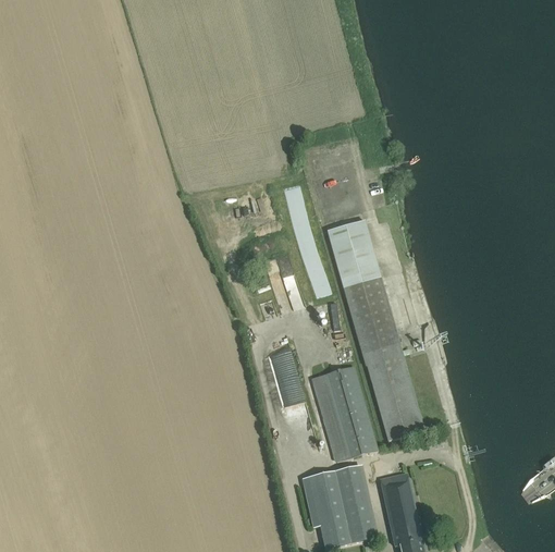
[(328,229),(387,438),(419,429),(359,219),(328,229)]
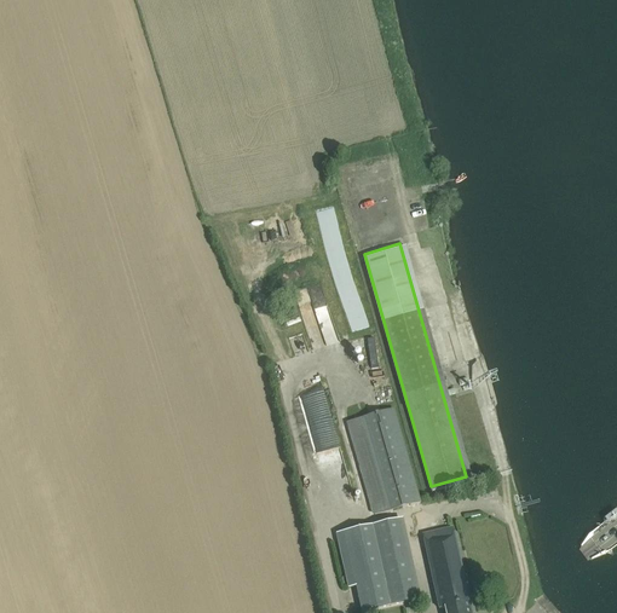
[(313,311),(327,306),(317,277),(304,282),(313,311)]
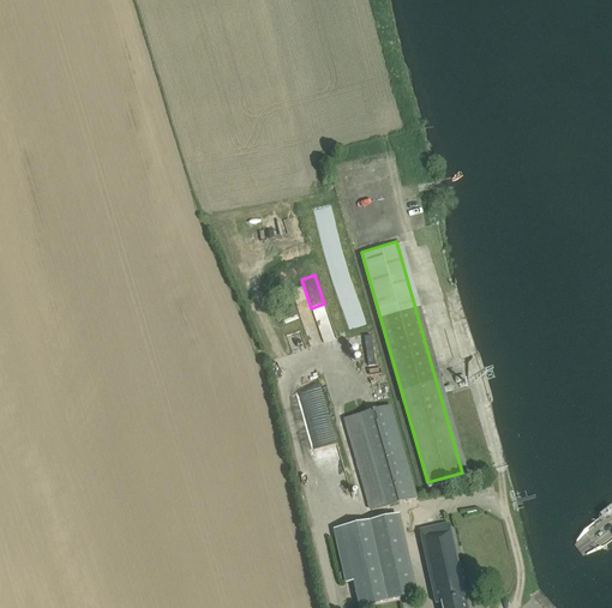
[(364,294),(357,296),(364,325),(371,323),(364,294)]
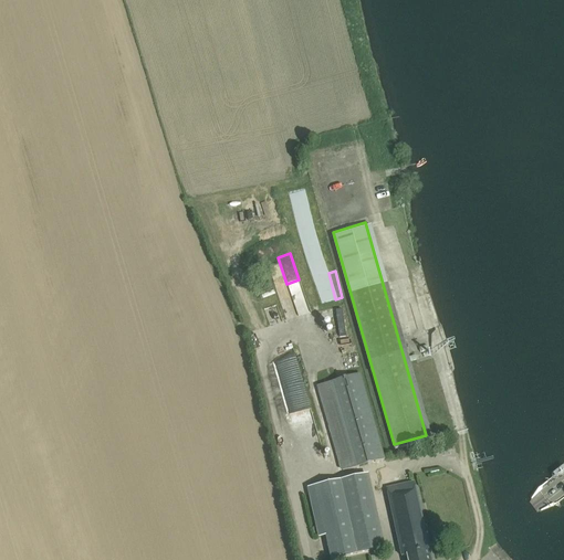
[(312,382),(336,467),(382,454),(358,370),(326,379),(312,382)]
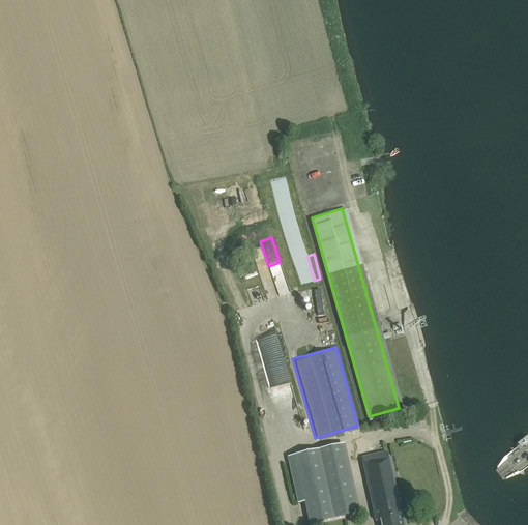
[(304,497),(308,517),(355,506),(341,441),(286,453),(296,499),(304,497)]
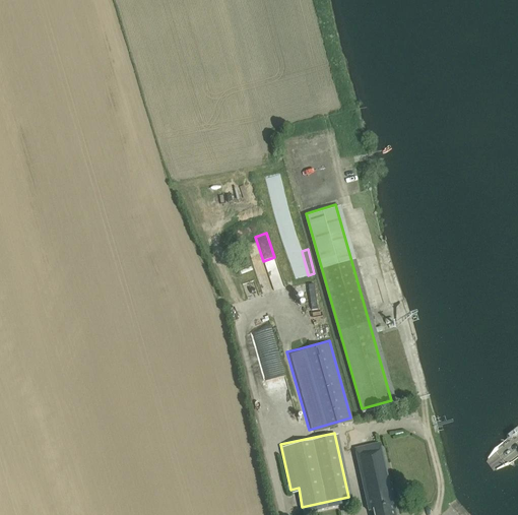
[(395,514),(378,439),(352,445),(367,507),(372,506),(373,514),(395,514)]
